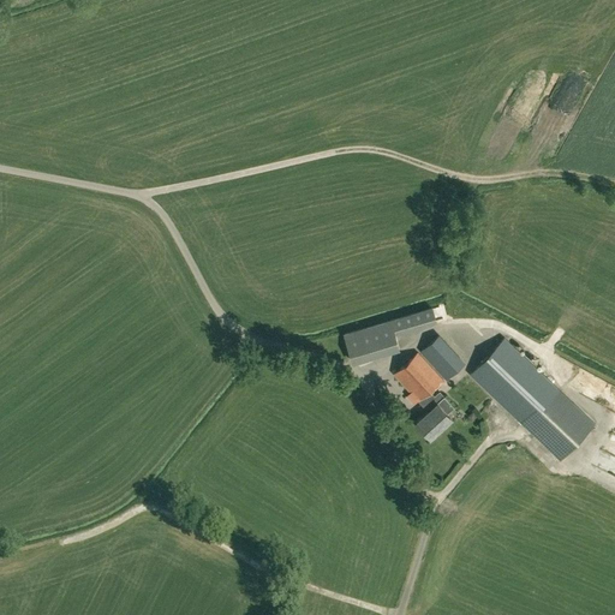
[(429,308),(388,320),(393,334),(435,321),(430,308),(429,308)]
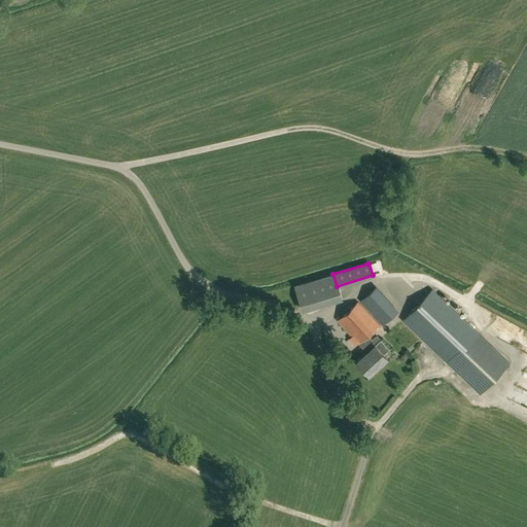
[(337,286),(332,274),(294,286),(302,310),(341,297),(337,286)]
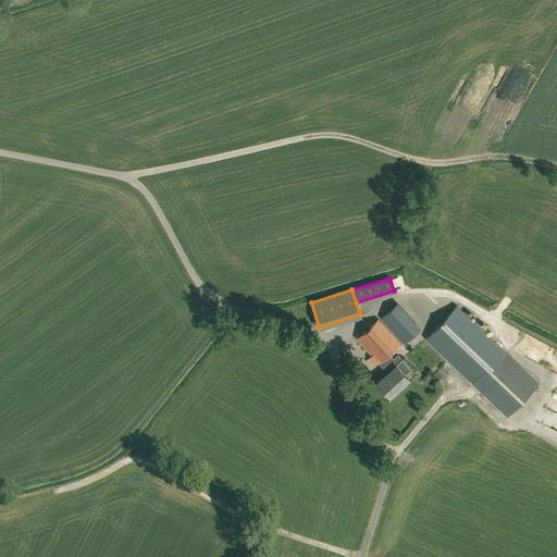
[(396,304),(381,318),(404,343),(419,329),(396,304)]
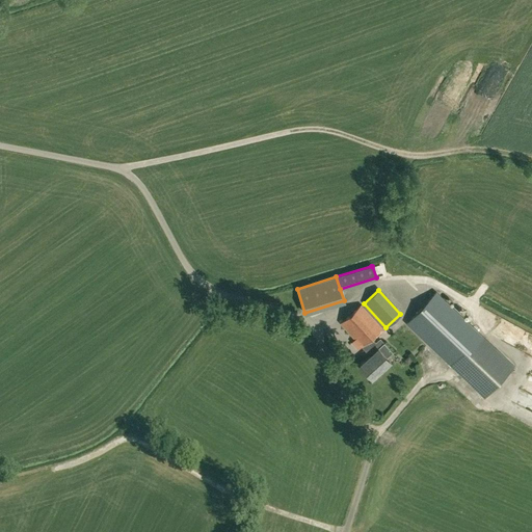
[(485,338),(435,291),(406,322),(456,369),(456,370),(485,338)]
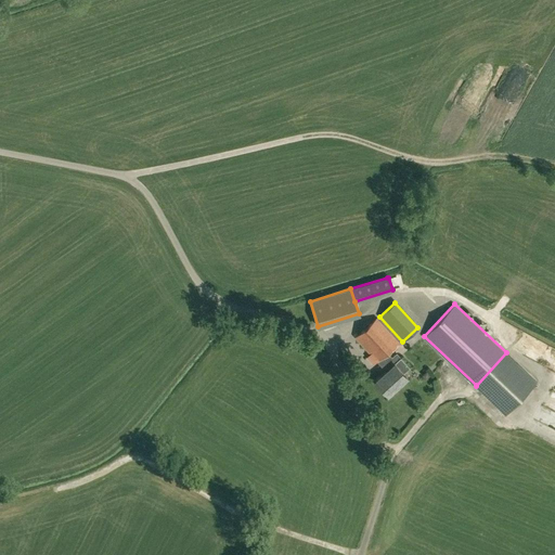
[(388,395),(408,377),(403,372),(410,366),(400,357),(398,359),(394,355),(391,357),(387,352),(390,349),(392,350),(400,344),(376,318),(355,337),(386,371),(375,381),(388,395)]
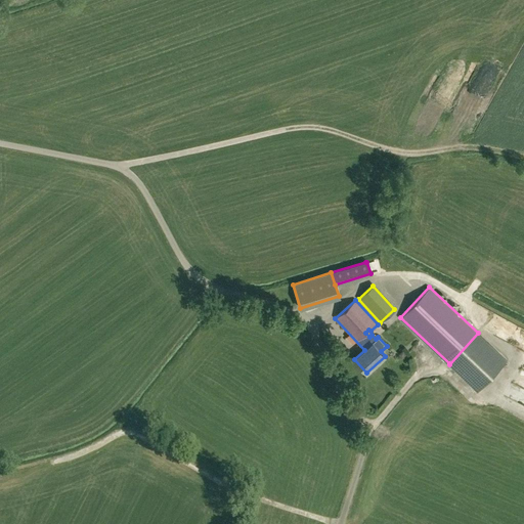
[(497,314),(494,320),(511,330),(515,323),(497,314)]
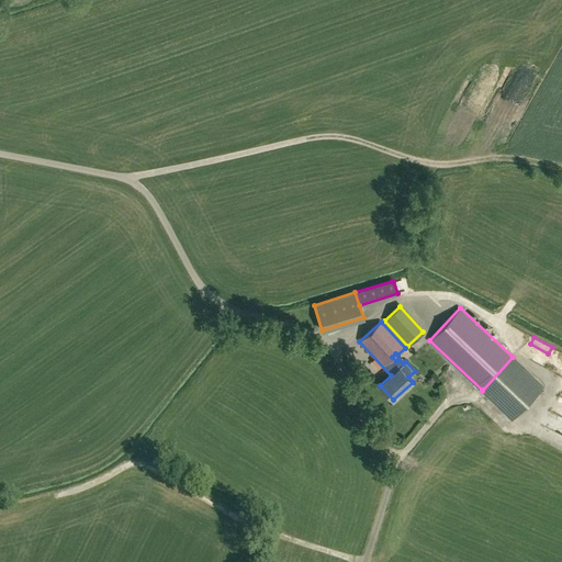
[(543,385),(513,357),(482,390),(482,391),(512,418),(543,385)]
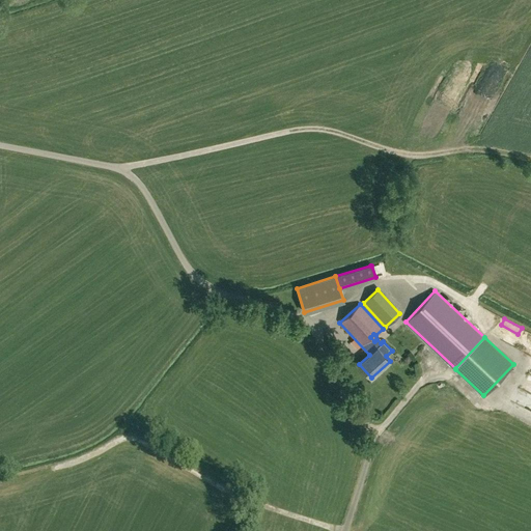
All buildings are outlined.
